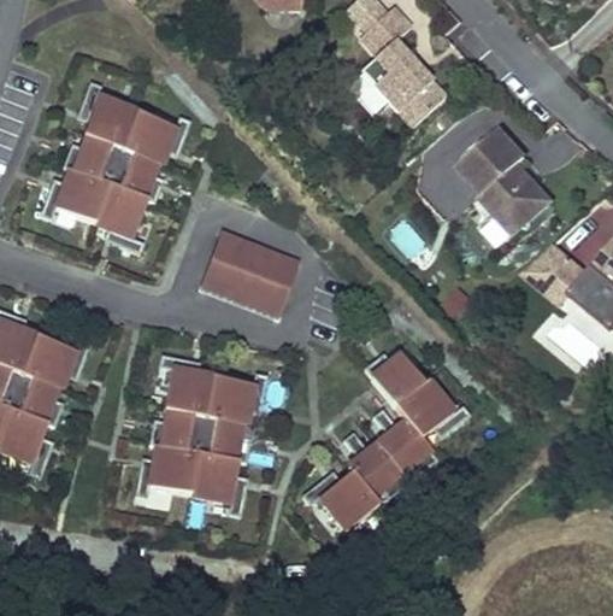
[(384,12),(371,0),(357,0),(346,12),(364,31),(384,12)]
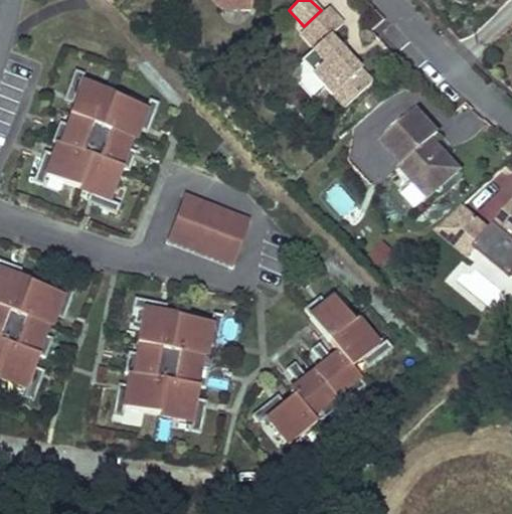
[(344,106),(371,80),(328,34),(341,22),(326,5),(299,31),(314,46),(300,59),(344,106)]
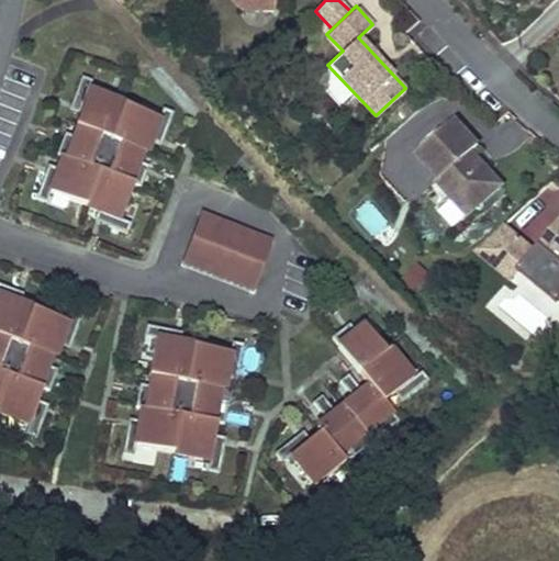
[(91,78),(81,75),(70,103),(69,108),(79,112),(75,124),(78,125),(71,145),(67,156),(64,155),(58,167),(48,164),(46,170),(35,197),(46,201),(51,191),(98,209),(94,219),(96,220),(127,231),(132,221),(121,216),(134,181),(141,183),(145,174),(148,163),(138,158),(142,149),(146,150),(151,137),(161,142),(163,139),(174,109),(164,104),(159,115),(88,89),(91,78)]
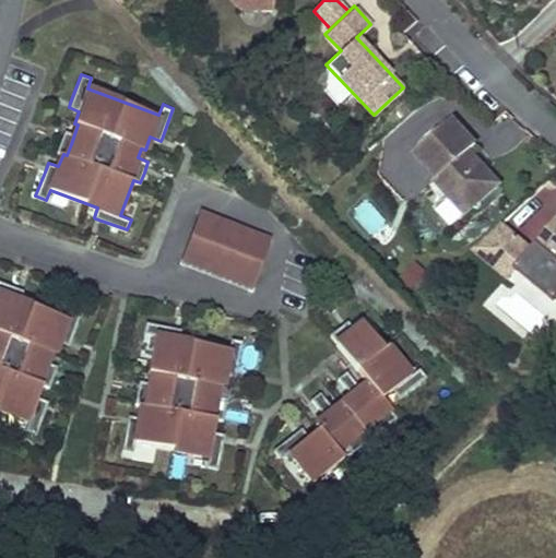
[(480,190),(491,190),(501,180),(471,147),(478,141),(457,117),(452,117),(417,150),(441,174),(437,178),(456,198),(445,210),(457,222),(480,201),(480,190)]
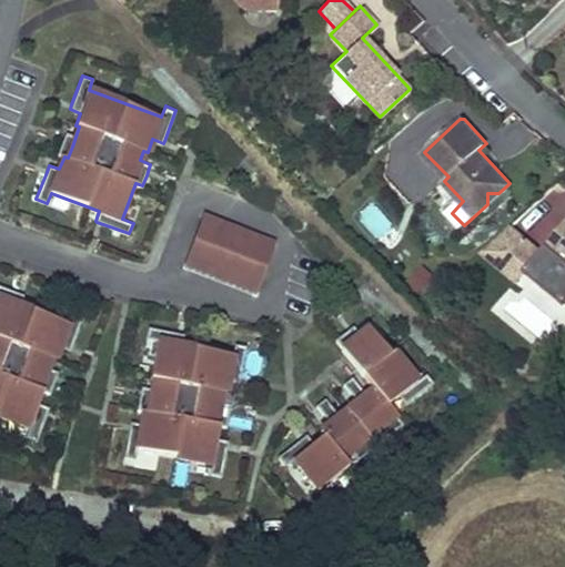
[(487,204),(498,193),(487,193),(487,204)]
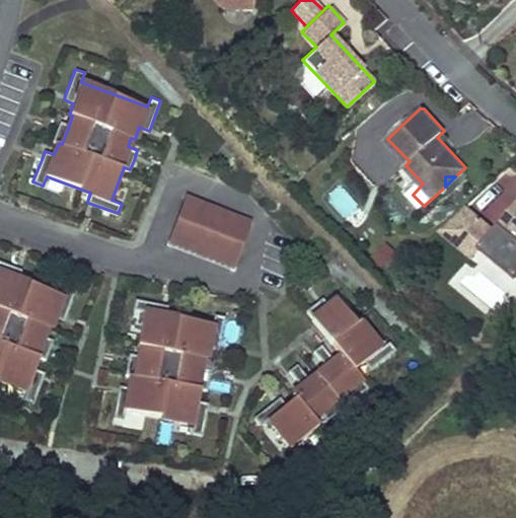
[(495,221),(510,205),(491,187),(475,204),(495,221)]
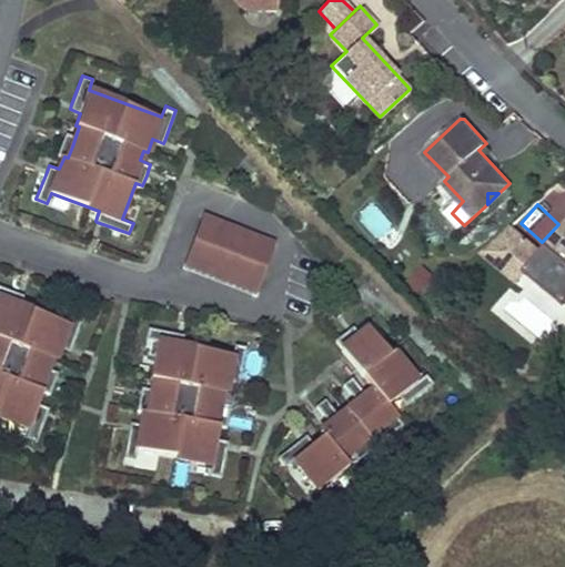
[(205,213),(188,261),(255,287),(274,239),(205,213)]
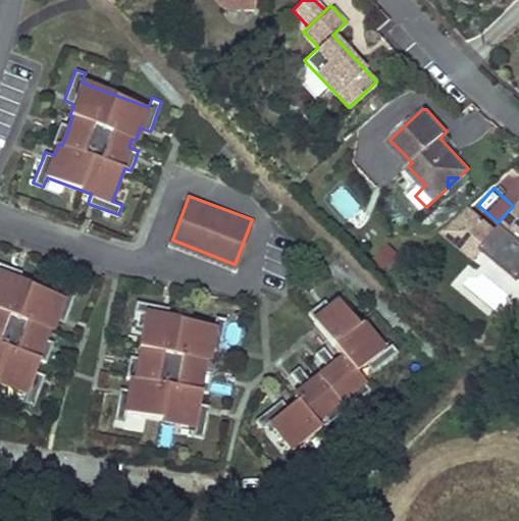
[(465,249),(490,224),(471,203),(445,226),(465,249)]
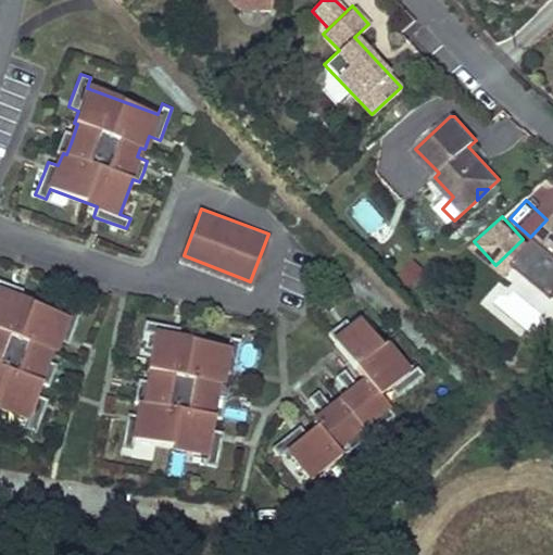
[(552,240),(538,255),(523,239),(495,265),(512,281),(524,270),(552,300),(552,240)]
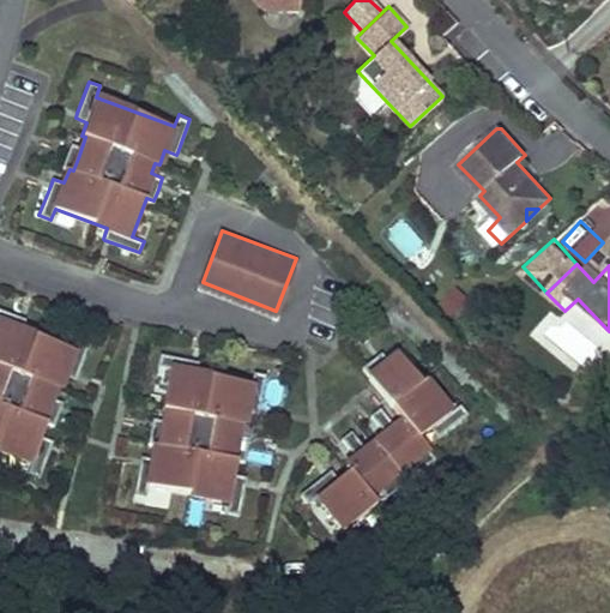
[(434,305),(447,319),(467,302),(454,287),(434,305)]
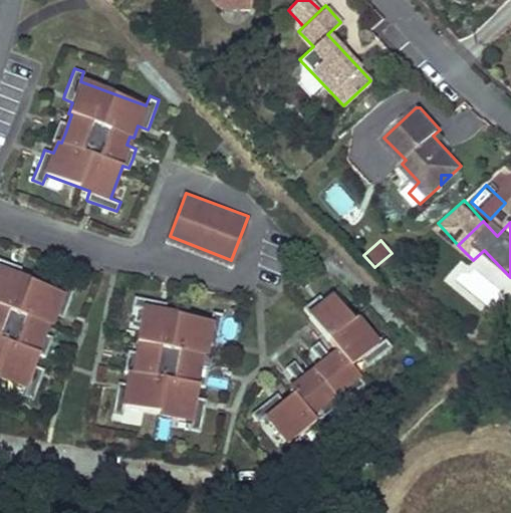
[(16,264),(0,258),(0,374),(29,386),(25,395),(35,399),(44,374),(46,367),(37,364),(41,352),(47,354),(51,343),(54,335),(44,332),(47,323),(51,324),(55,312),(65,316),(66,312),(75,286),(66,282),(63,292),(19,276),(22,266),(16,264)]
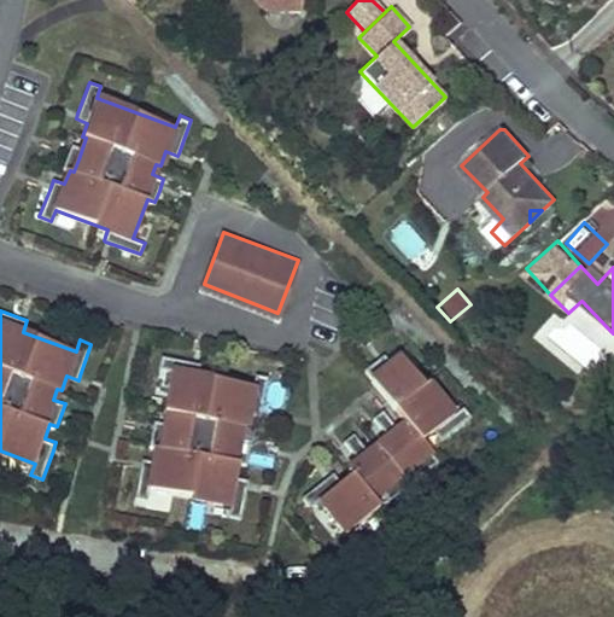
[(366,366),(373,376),(408,419),(399,425),(396,421),(384,407),(374,414),(386,428),(390,434),(370,449),(355,430),(345,437),(357,452),(361,457),(350,466),(352,470),(343,478),(334,469),(328,475),(304,494),(313,504),(321,495),(349,529),(380,504),(374,495),(382,488),(391,498),(409,482),(401,472),(411,464),(420,473),(438,459),(431,449),(432,448),(422,436),(434,426),(442,436),(472,412),(465,402),(455,409),(428,378),(426,380),(403,351),(392,360),(385,350),(379,355),(366,366)]
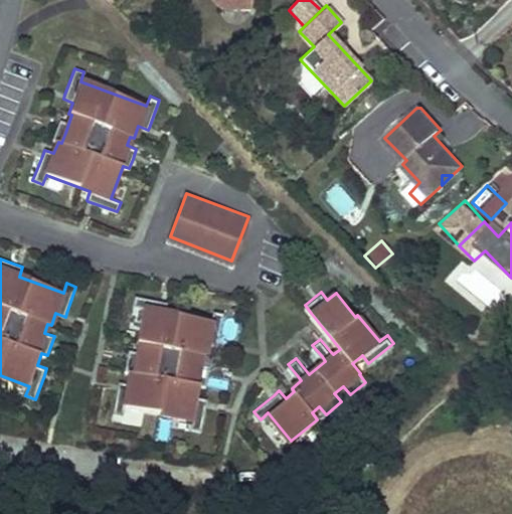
[(164,301),(136,296),(134,306),(143,308),(138,342),(141,342),(139,351),(129,350),(129,353),(126,370),(132,371),(130,383),(120,381),(119,384),(114,413),(124,415),(126,405),(194,417),(192,427),(202,430),(207,403),(208,397),(198,395),(200,383),(206,384),(209,369),(210,364),(200,362),(202,353),(205,354),(208,341),(218,344),(218,340),(223,312),(213,310),(212,320),(166,312),(168,302),(164,301)]
